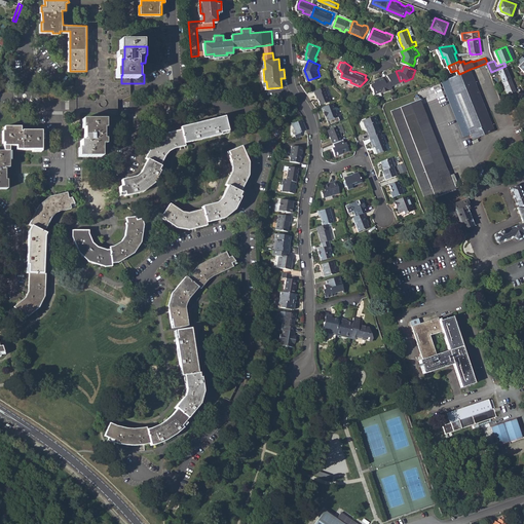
[(517,91),(507,66),(506,66),(498,69),(506,86),(507,88),(508,90),(509,92),(517,91)]
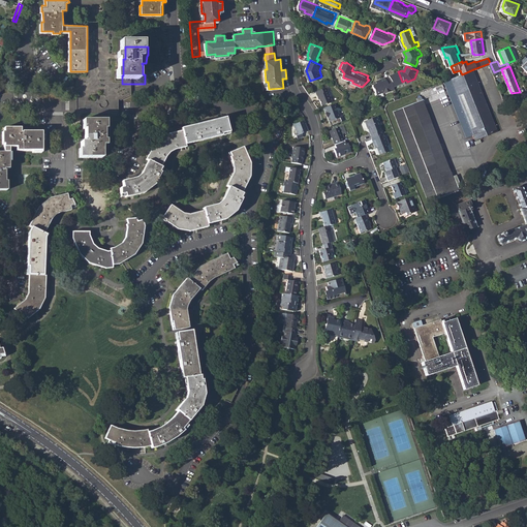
[(498,130),(473,69),(462,74),(445,81),(467,136),(474,133),(476,138),(498,130)]
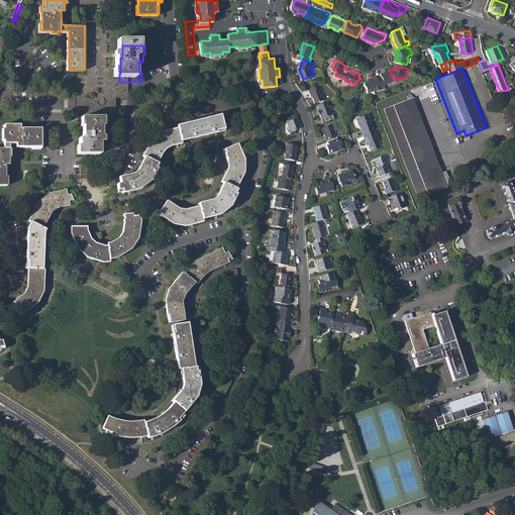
[(383,75),(387,83),(393,80),(389,70),(383,73),(383,75)]
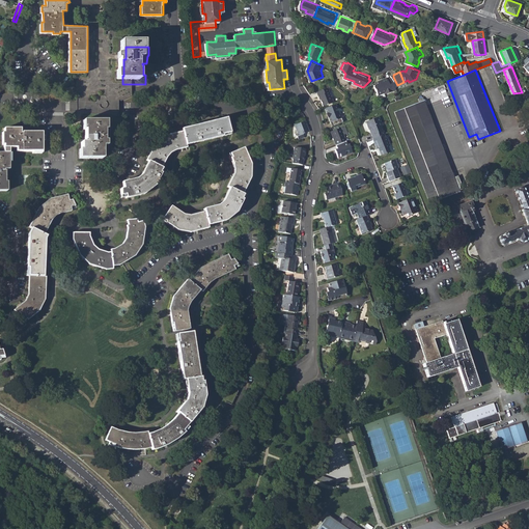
[(389,92),(398,88),(397,85),(393,77),(389,78),(389,77),(382,80),(382,81),(380,82),(378,83),(377,85),(379,89),(380,89),(382,93),(388,90),(389,92)]
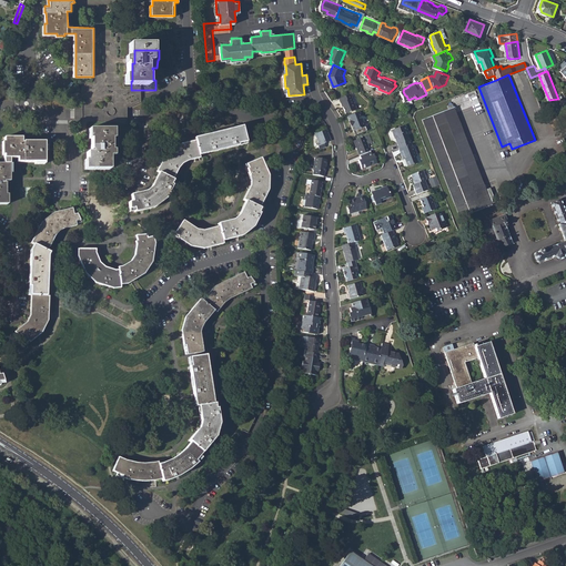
[(359,108),(353,92),(341,97),(343,103),(344,102),(347,111),(352,110),(359,108)]
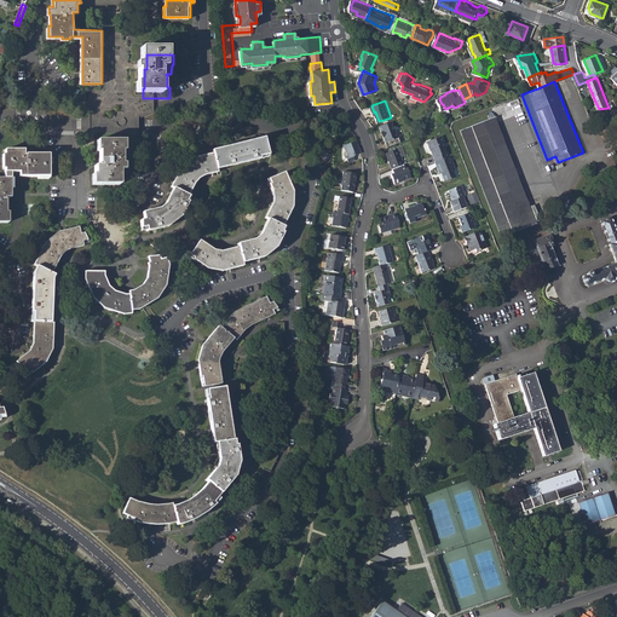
[(461,128),(503,235),(537,221),(496,115),(461,128)]
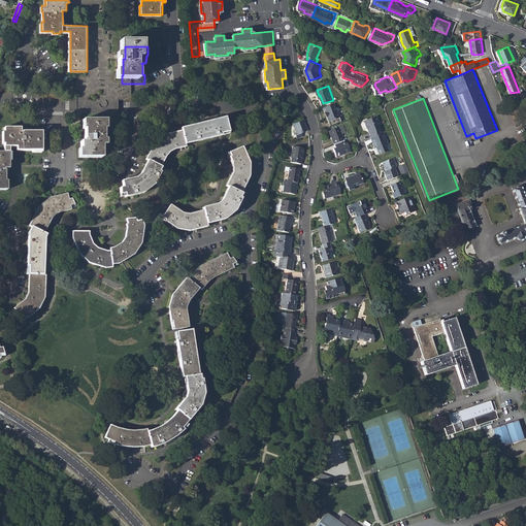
[(326,106),(332,124),(342,120),(336,102),(326,106)]
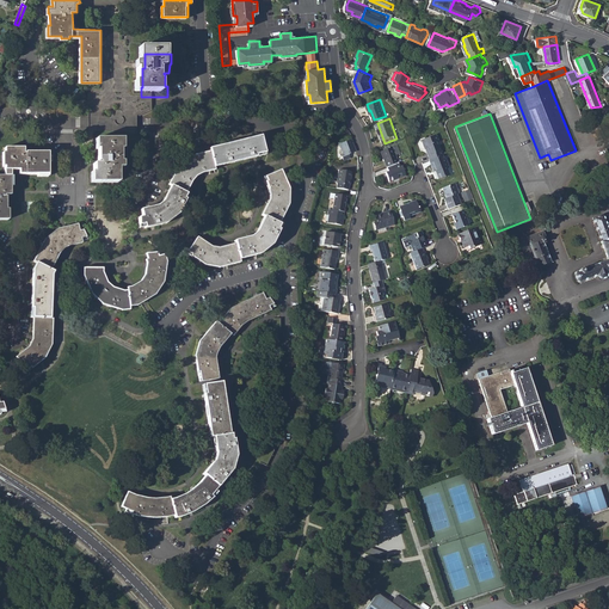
[(429,153),(431,158),(444,153),(440,141),(438,141),(437,140),(440,139),(437,131),(426,136),(428,137),(426,140),(424,140),(426,147),(428,147),(429,151),(430,151),(431,152),(429,153)]
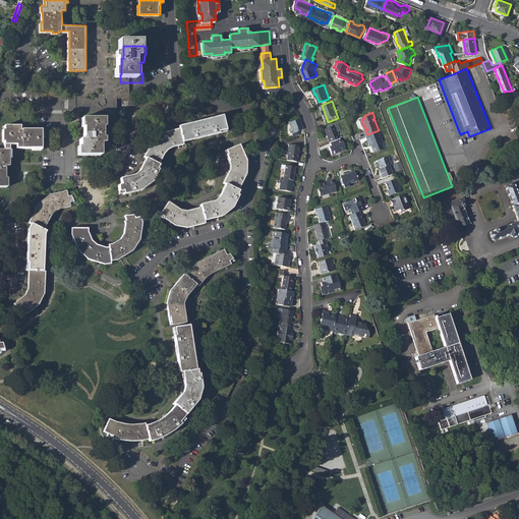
[(120,183),(120,192),(125,191),(125,192),(143,188),(154,180),(162,164),(160,163),(165,153),(168,149),(173,146),(184,143),(184,140),(227,130),(224,114),(180,124),(180,127),(164,131),(153,139),(145,156),(147,157),(140,169),(135,173),(122,177),(123,182),(120,183)]
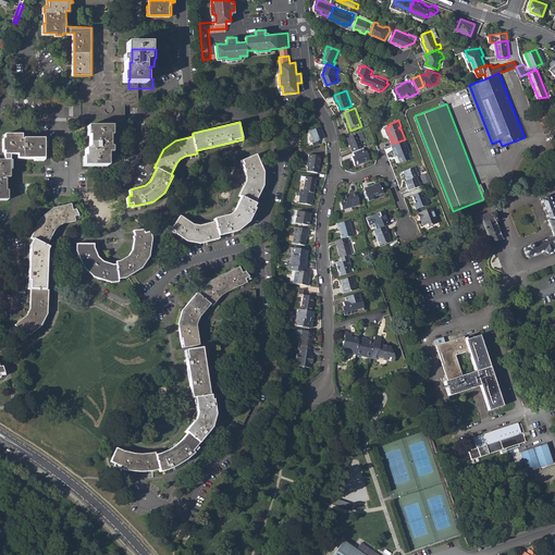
[(85,155),(85,164),(109,163),(109,151),(111,151),(111,134),(113,134),(113,124),(89,124),(89,134),(91,134),(90,146),(93,146),(93,147),(87,147),(87,155),(85,155)]
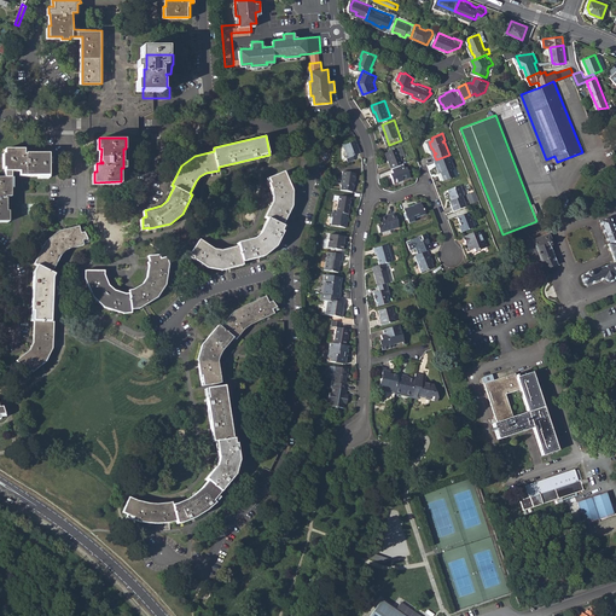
[(346,144),(350,156),(362,151),(358,139),(346,144)]
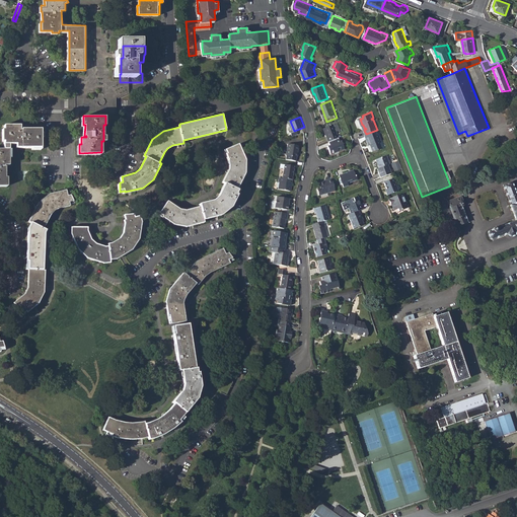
[(324,127),(329,139),(340,135),(335,122),(324,127)]
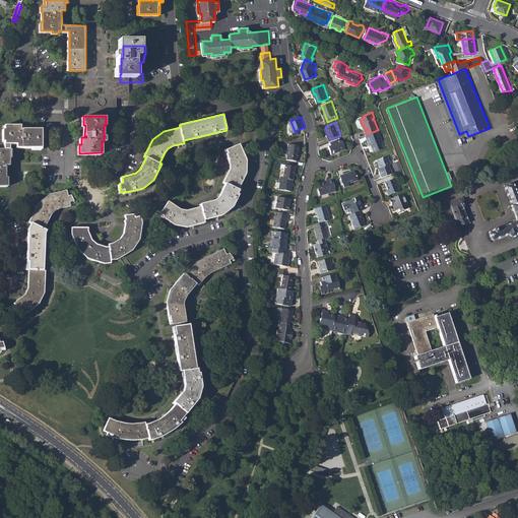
[(0,186),(8,187),(9,177),(6,177),(6,166),(10,165),(11,143),(17,144),(17,148),(43,147),(43,129),(23,128),(21,128),(21,124),(5,125),(5,129),(3,129),(3,141),(5,141),(4,148),(0,147),(0,186)]
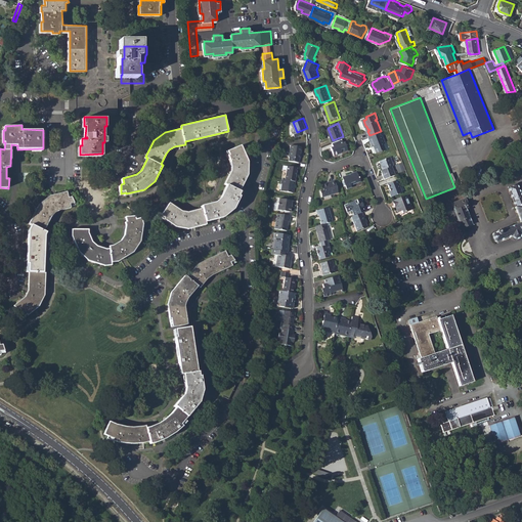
[(382,134),(381,131),(370,135),(374,145),(375,144),(378,150),(387,147),(385,140),(386,140),(383,133),(382,134)]
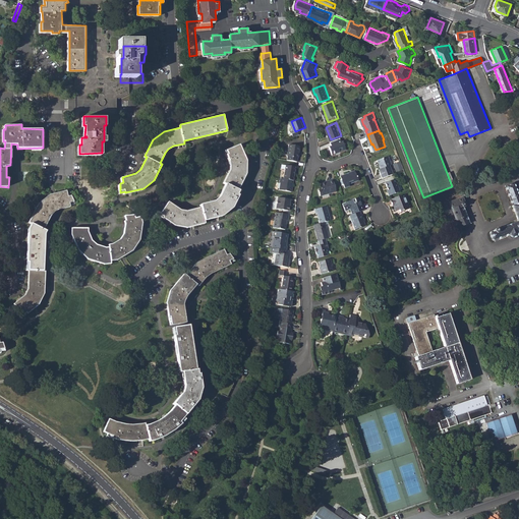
[(343,139),(341,135),(331,139),(332,143),(330,145),(333,153),(348,148),(345,138),(343,139)]
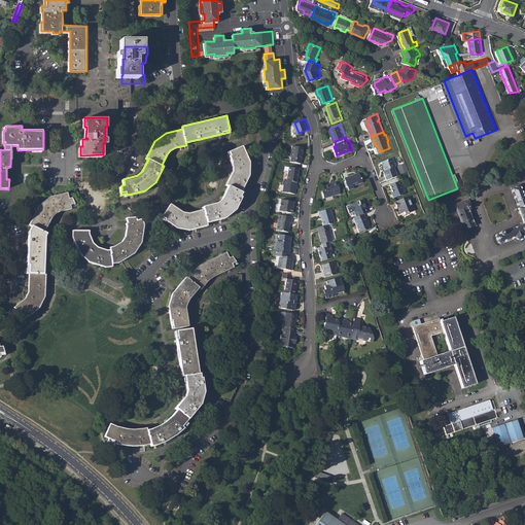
[(293,144),(291,156),(303,158),(305,145),(293,144)]
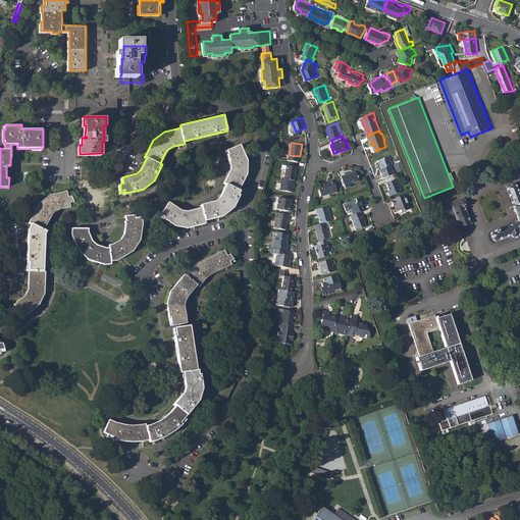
[(170,201),(161,214),(175,224),(189,227),(206,222),(206,219),(223,215),(235,207),(242,191),(240,189),(248,172),(248,159),(241,144),(226,150),(230,160),(231,165),(231,168),(225,182),(227,183),(221,196),(216,200),(202,204),(202,206),(189,210),(182,209),(170,201)]
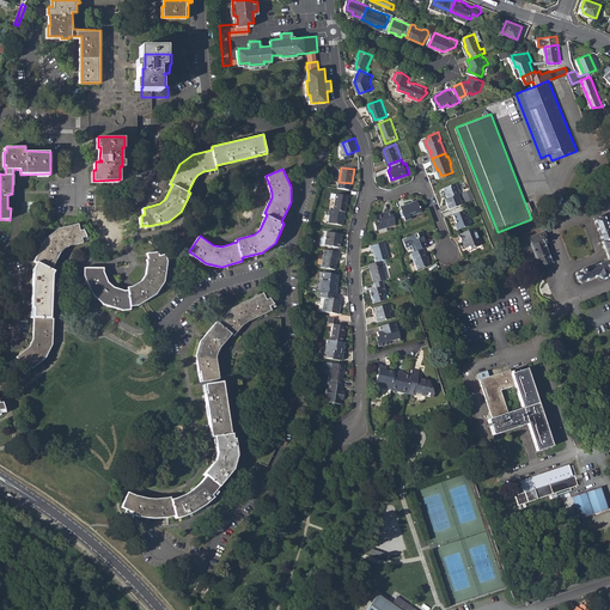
[(447,196),(451,207),(464,202),(461,193),(462,191),(458,181),(446,185),(450,196),(447,196)]
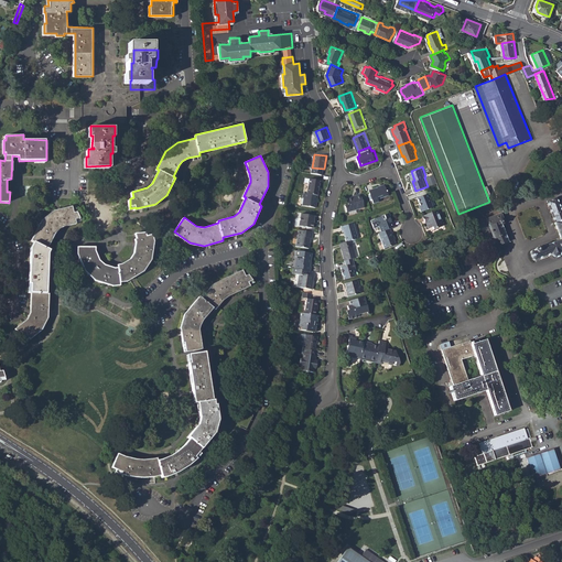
[(428,173),(431,183),(438,182),(434,171),(428,173)]
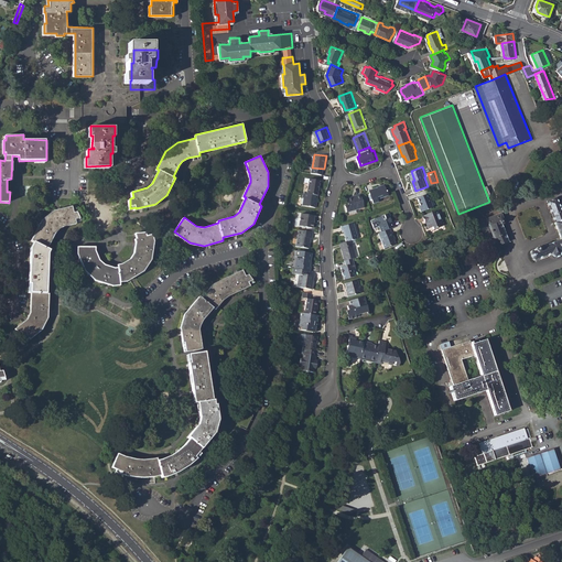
[(311,176),(309,192),(320,193),(322,179),(311,176)]
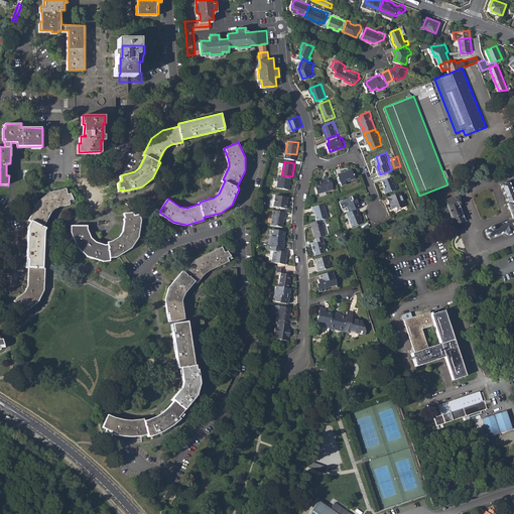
[(339,172),(344,184),(348,182),(348,180),(357,177),(353,167),(339,172)]
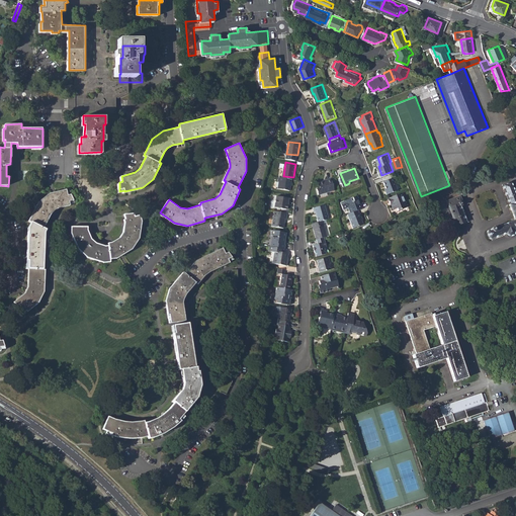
[(291,188),(293,177),(283,176),(279,175),(279,180),(280,180),(278,186),(291,188)]
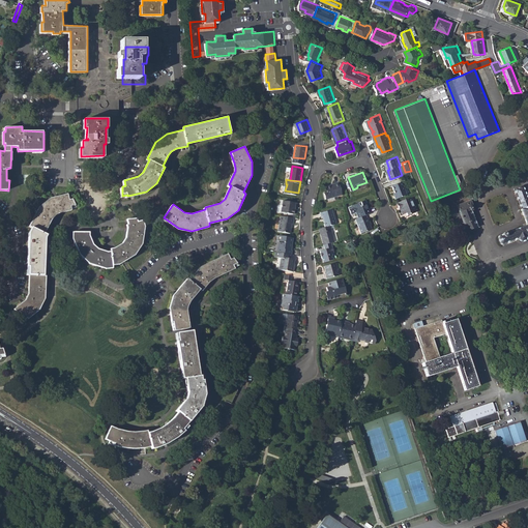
[(335,180),(335,181),(328,183),(329,188),(325,189),(327,195),(344,191),(340,179),(335,180)]
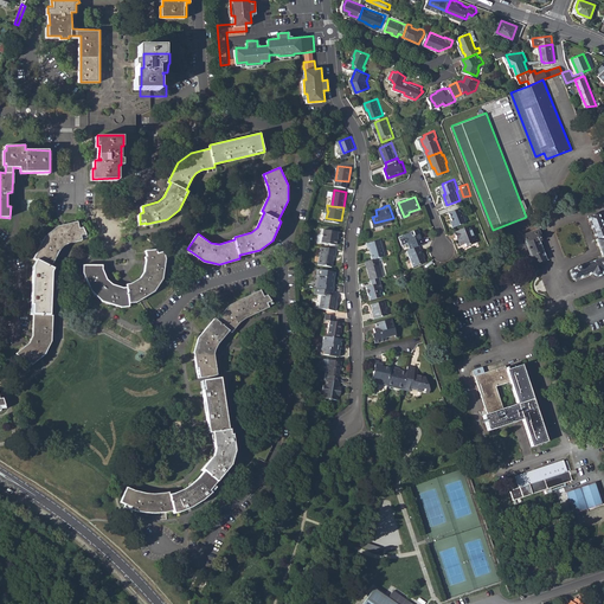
[(453,219),(455,226),(468,220),(462,206),(451,211),(454,219),(453,219)]
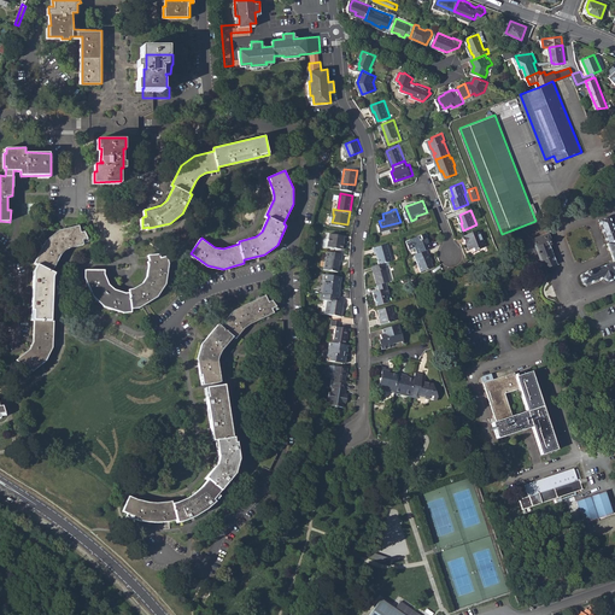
[(583,280),(585,282),(604,276),(605,277),(608,280),(611,280),(614,277),(614,226),(610,215),(599,218),(609,241),(608,242),(614,258),(614,261),(592,269),(591,268),(590,268),(587,269),(587,271),(581,273),(581,276),(583,280)]
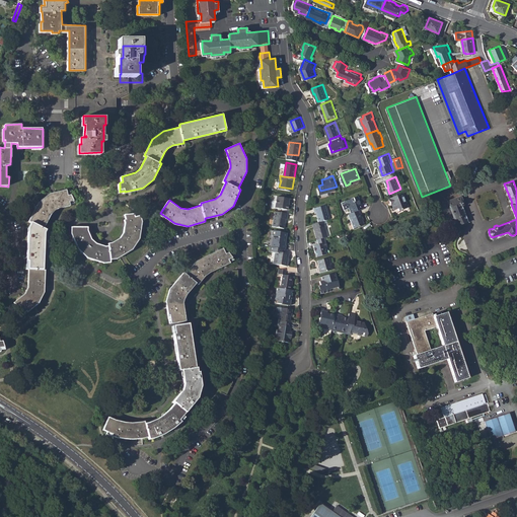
[(53,213),(56,209),(61,207),(71,204),(70,201),(75,200),(72,194),(69,194),(68,189),(50,193),(41,201),(30,220),(33,221),(45,227),(53,213)]
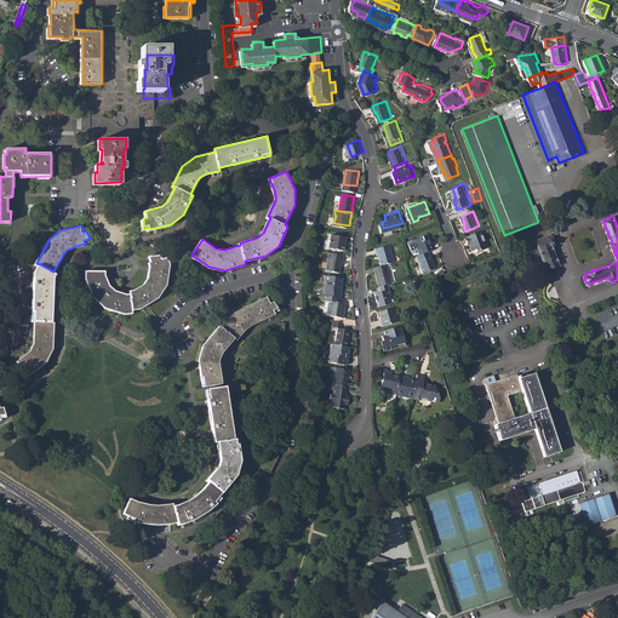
[(347,245),(349,230),(332,228),(332,235),(331,242),(347,245)]
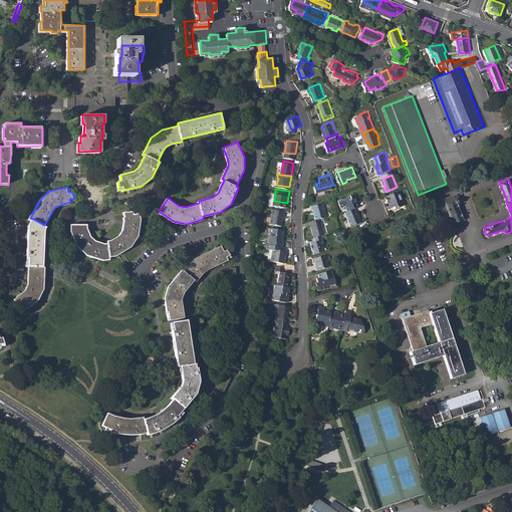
[(406,204),(400,190),(386,195),(388,200),(390,199),(391,201),(389,202),(391,207),(396,205),(396,208),(406,204)]
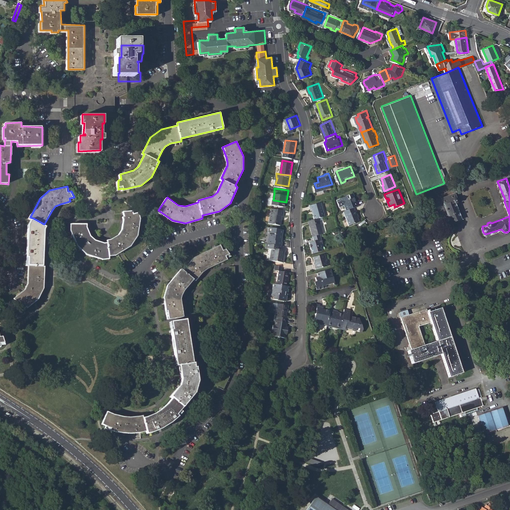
[(346,204),(348,209),(355,206),(360,204),(358,198),(357,199),(356,197),(357,196),(355,191),(351,193),(348,194),(343,196),(343,197),(342,198),(341,197),(338,198),(341,206),(346,204)]
